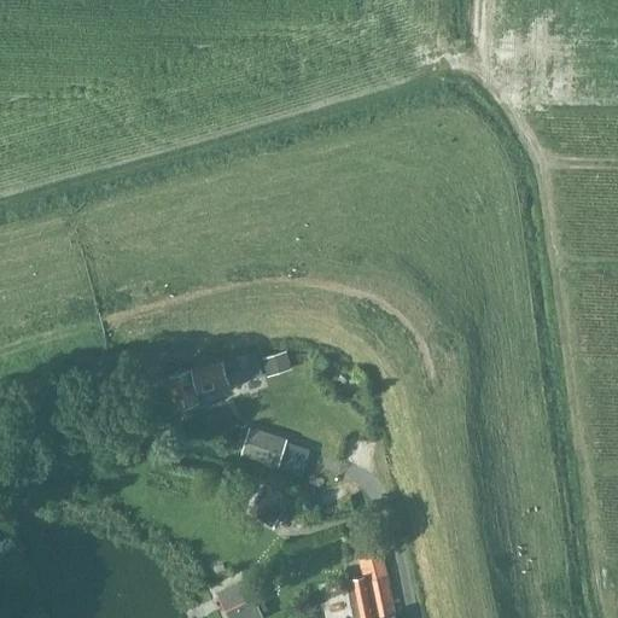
[(227,375),(260,365),(255,351),(222,360),(167,377),(175,409),(200,402),(198,394),(229,384),(227,375)]
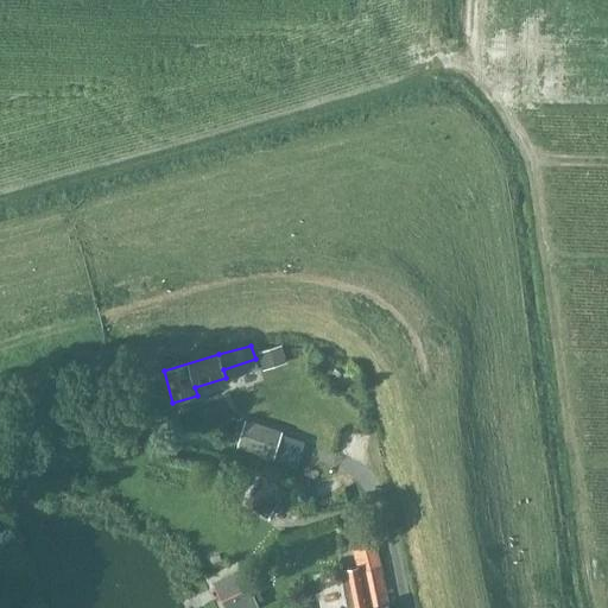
[(258,354),(264,372),(287,363),(282,346),(258,354)]
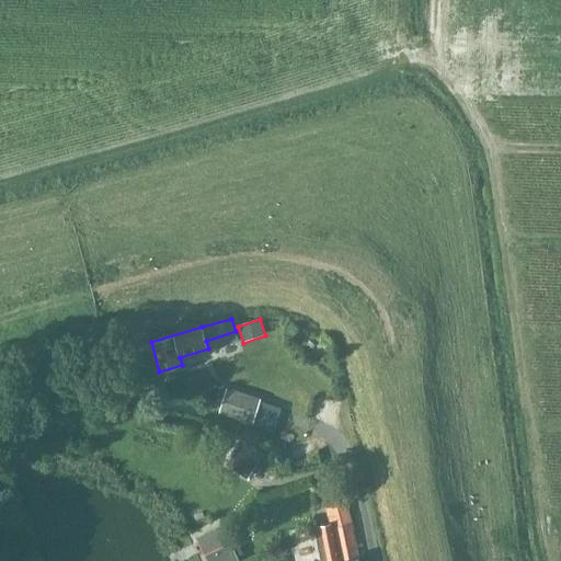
[(206,341),(208,348),(209,351),(239,342),(236,331),(206,341)]
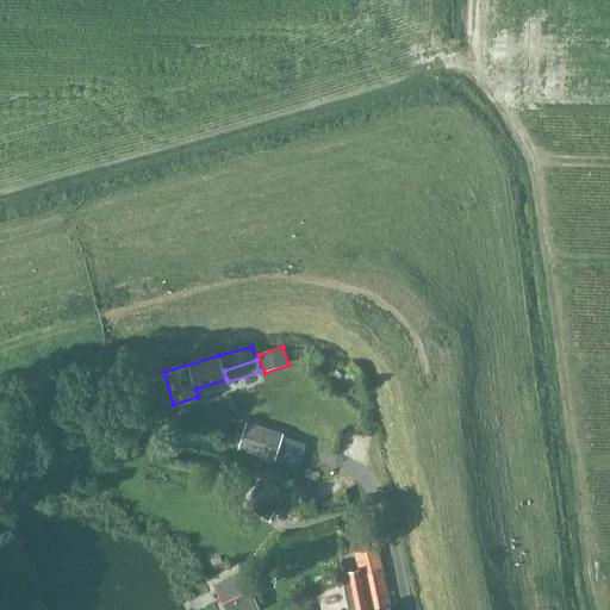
[(247,421),(238,447),(275,459),(282,433),(247,421)]
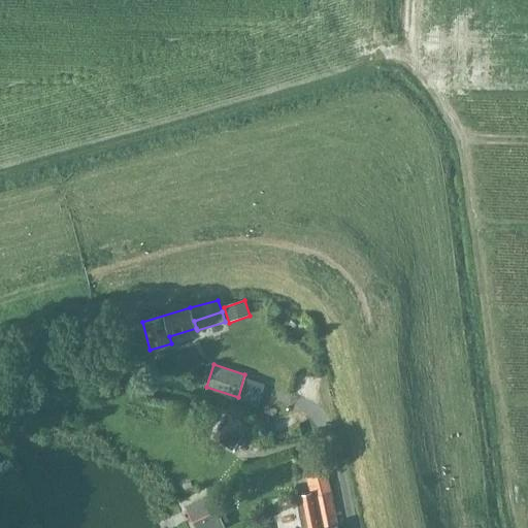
[(279,410),(259,421),(265,431),(285,421),(279,410)]
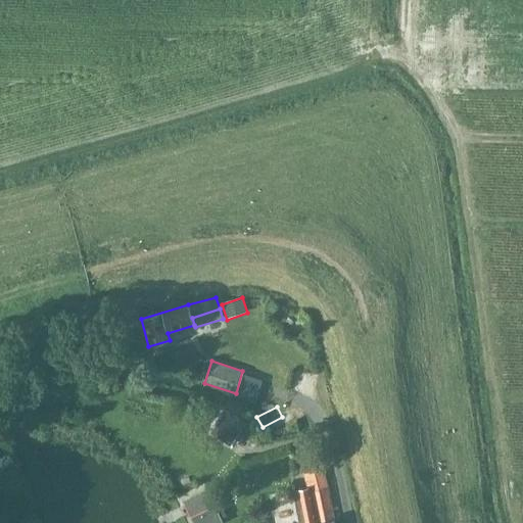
[(225,410),(208,433),(231,447),(246,424),(225,410)]
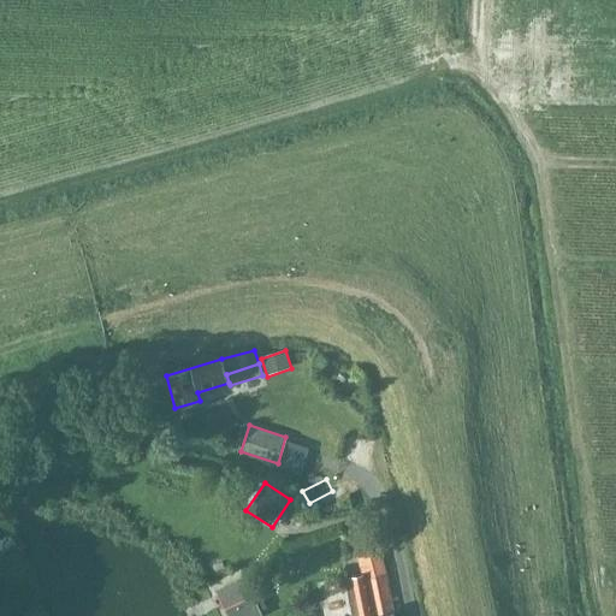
[(392,615),(392,612),(386,574),(385,573),(380,551),(356,557),(360,574),(345,578),(353,615),(392,615)]
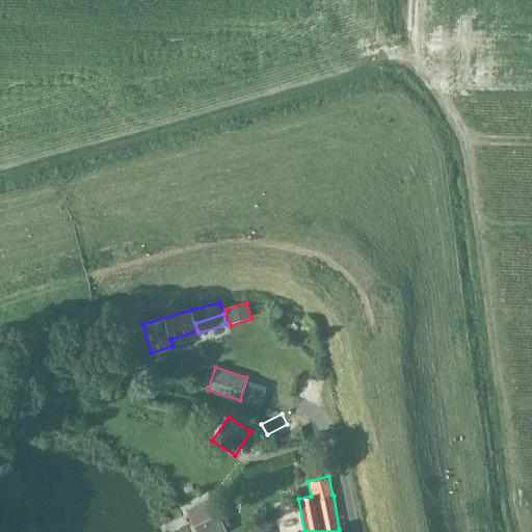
[(185,509),(193,527),(220,513),(212,496),(185,509)]
